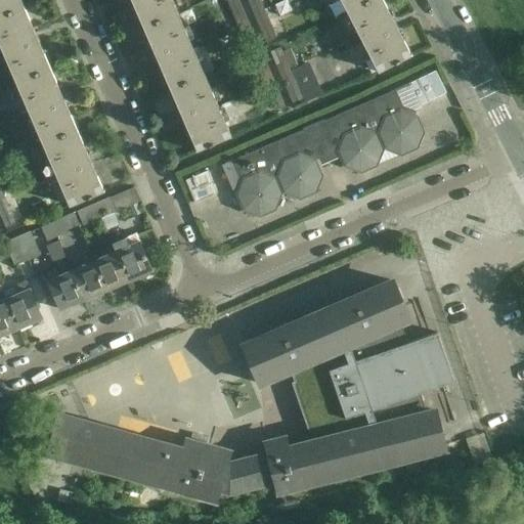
[(0,0),(0,17),(24,7),(19,0),(0,0)]
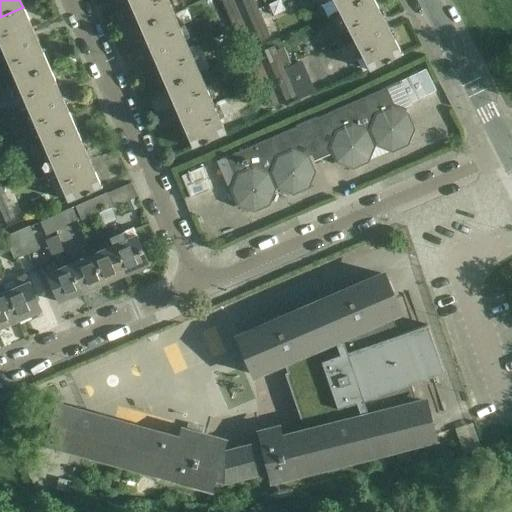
[(173,13),(166,0),(128,0),(140,27),(173,13)]
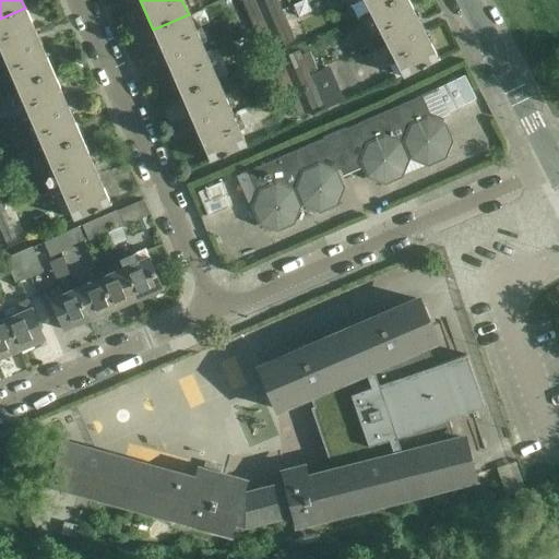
[(263,0),(268,9),(277,4),(275,0),(263,0)]
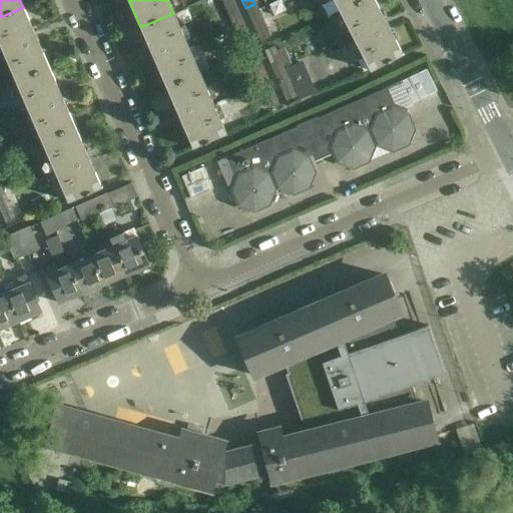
[(333,0),(340,13),(364,0),(333,0)]
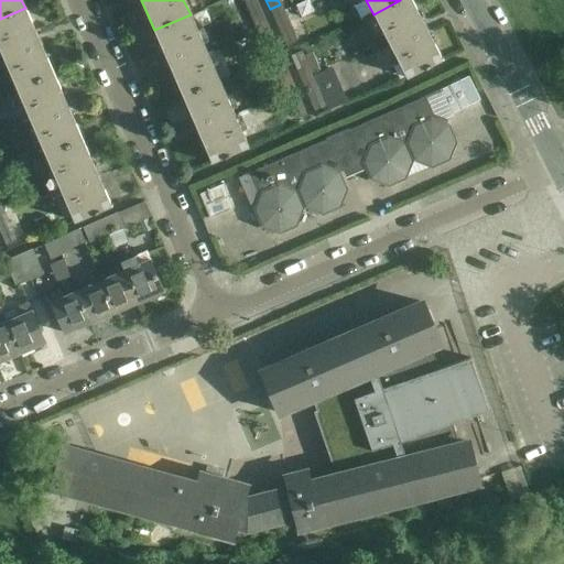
[(400,0),(373,14),(407,78),(424,68),(425,71),(431,67),(430,66),(443,60),(442,58),(441,58),(410,0),(400,0)]
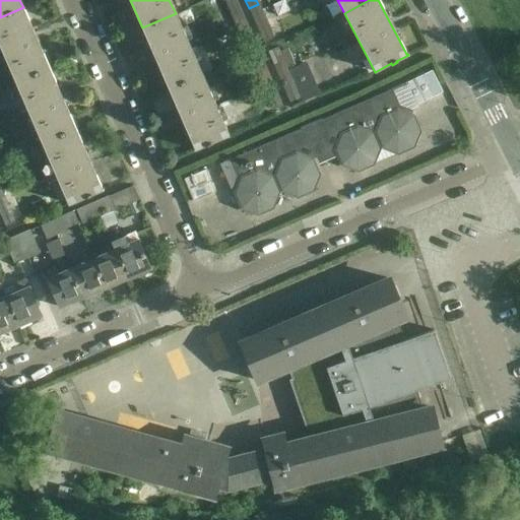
[(228,7),(232,15),(241,11),(238,3),(228,7)]
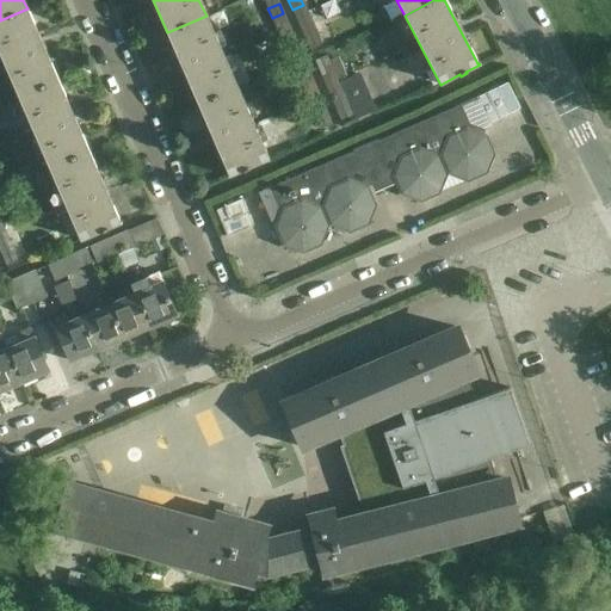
[(292,10),(296,19),(308,16),(303,5),(292,10)]
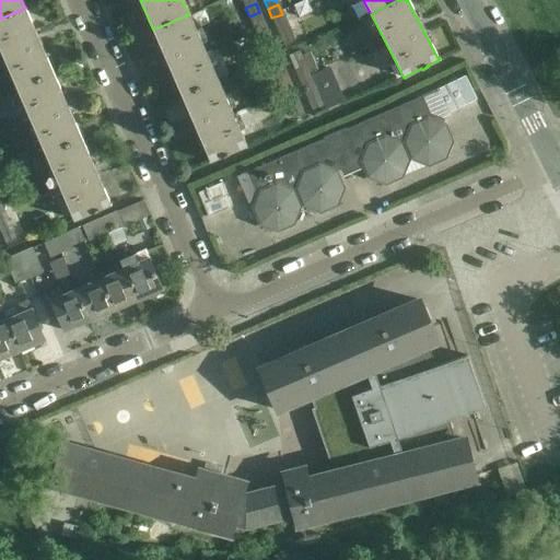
[(0,19),(0,49),(16,89),(53,73),(25,8),(0,19)]
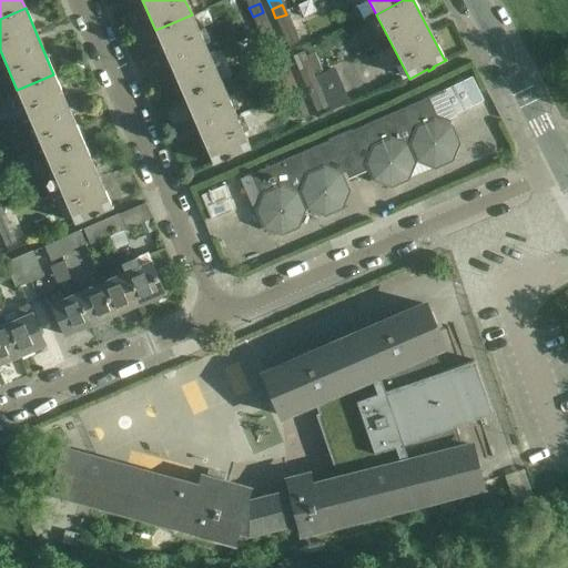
[(253,17),(256,27),(267,22),(263,12),(253,17)]
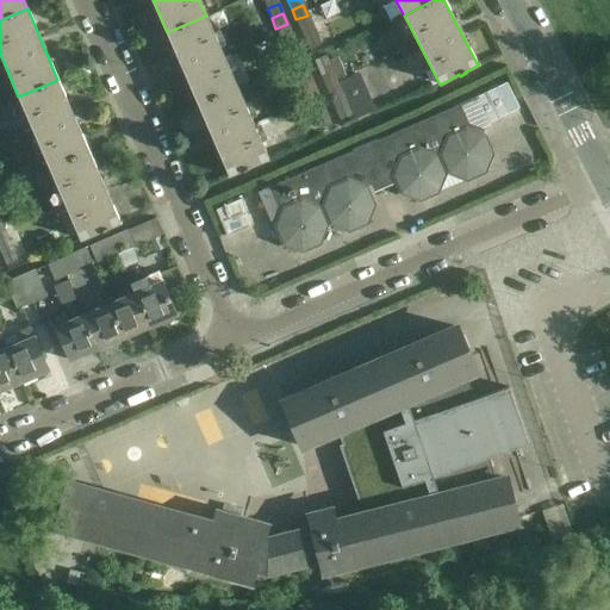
[(237,87),(224,57),(206,16),(167,32),(198,104),(237,87)]
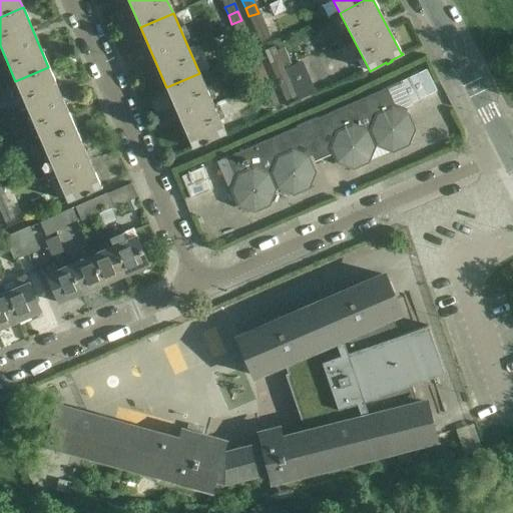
[(248,16),(252,25),(262,21),(259,13),(248,16)]
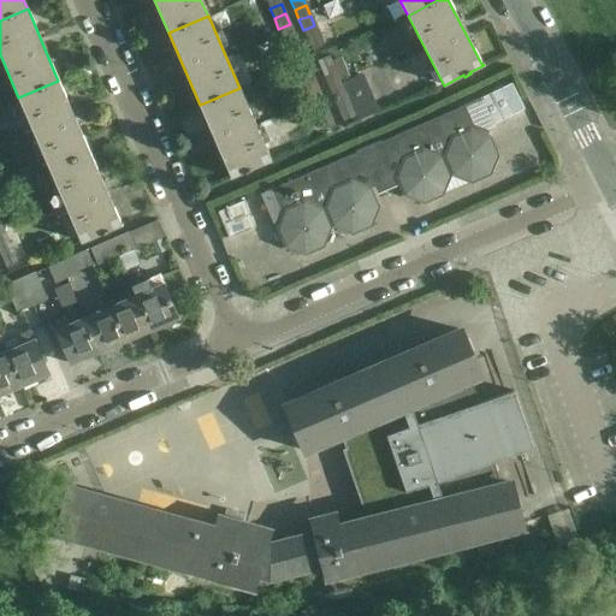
[(278,29),(280,35),(283,39),(294,34),(290,24),(278,29)]
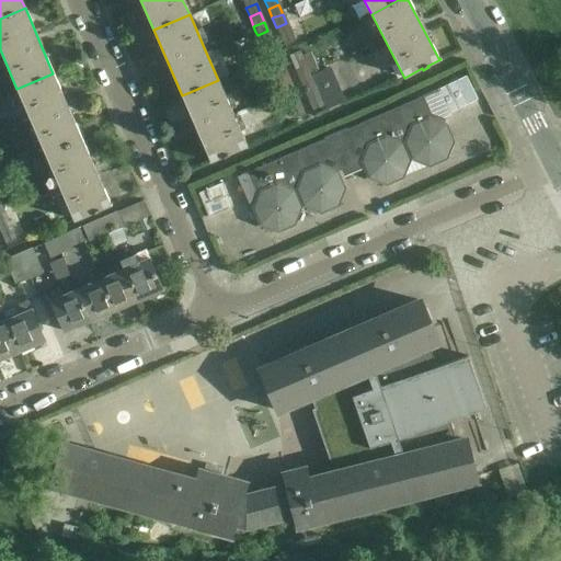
[(276,27),(281,36),(290,32),(286,23),(276,27)]
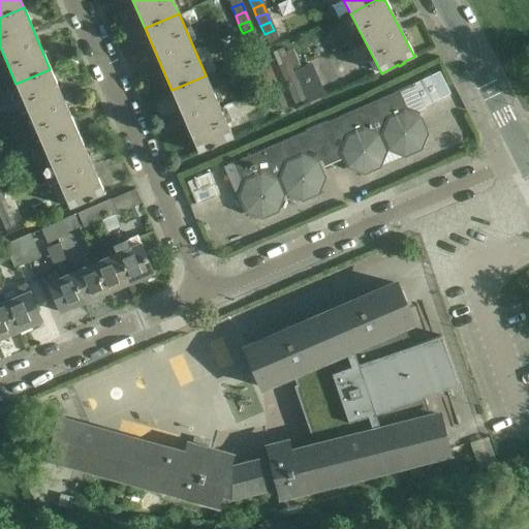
[(243,33),(246,41),(256,37),(252,29),(243,33)]
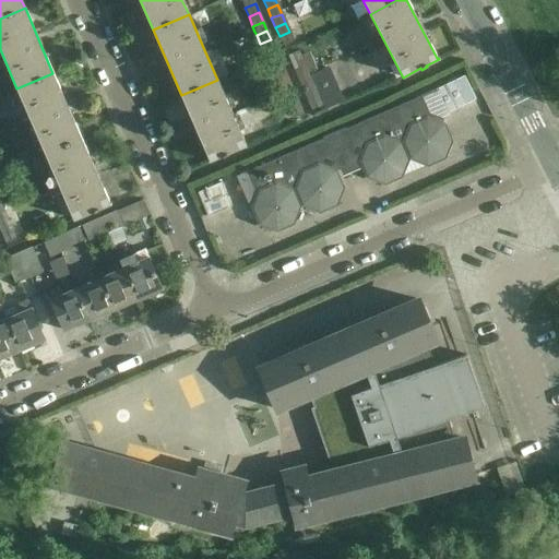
[(283,44),(293,40),(289,32),(280,36),(283,44)]
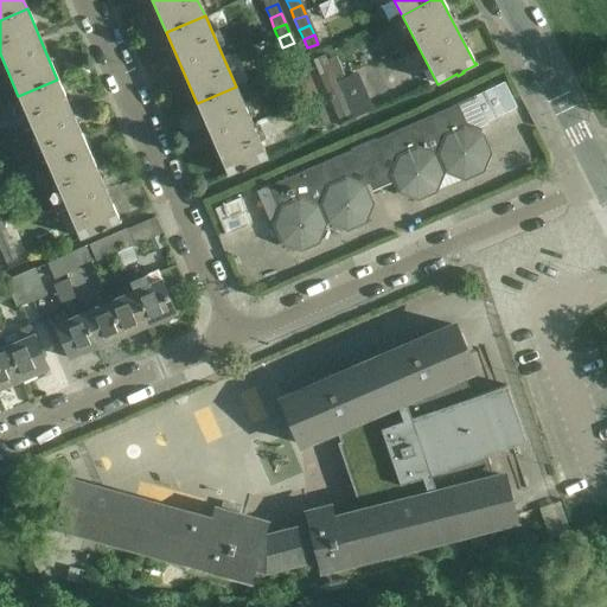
[(287,57),(298,52),(294,43),(282,48),(287,57)]
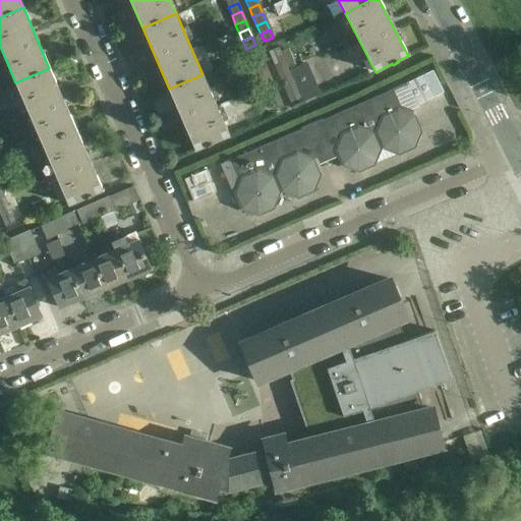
[(278,49),(269,52),(272,61),(281,57),(279,52),(278,49)]
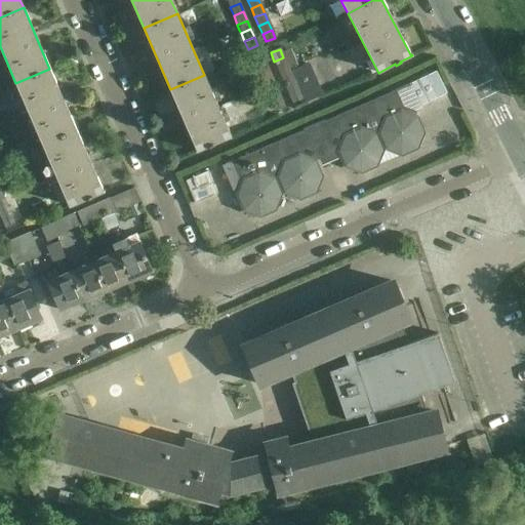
[(289,49),(281,52),(283,57),(287,66),(288,69),(296,66),(289,49)]
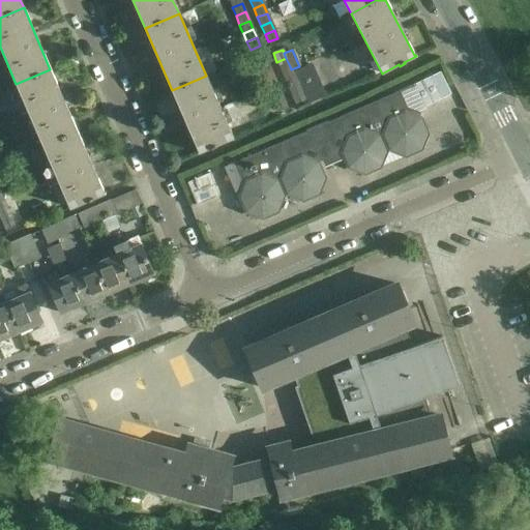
[(265,57),(256,61),(259,69),(268,65),(265,57)]
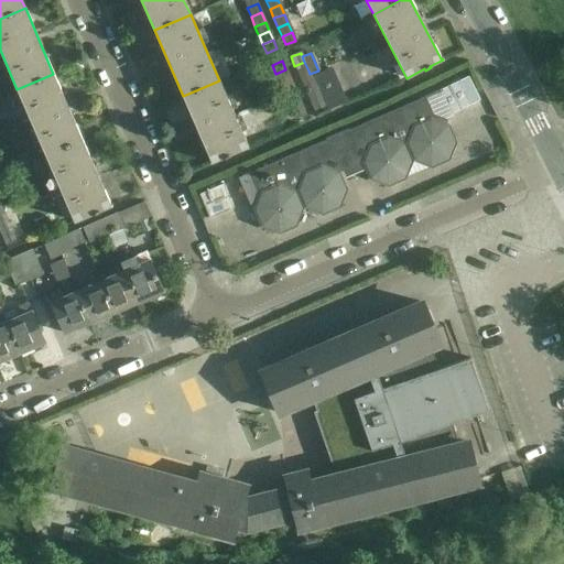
[(304,62),(294,66),(299,75),(308,71),(304,62)]
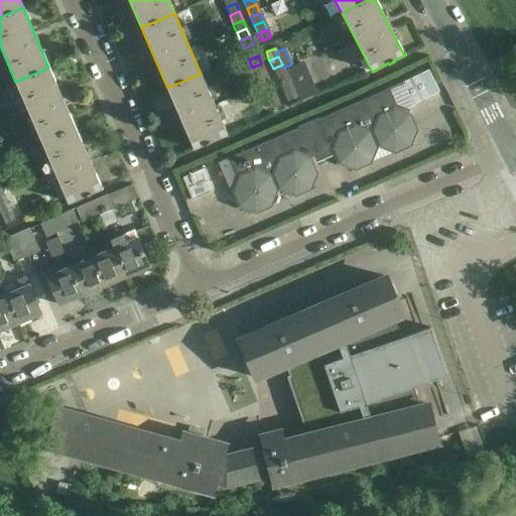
[(252,68),(256,76),(265,72),(261,63),(252,68)]
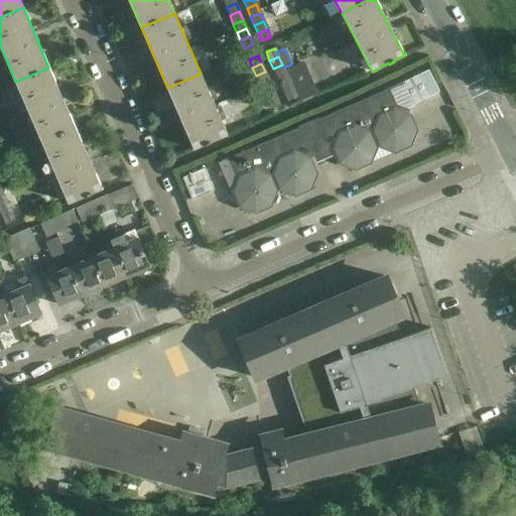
[(300,63),(284,71),(285,73),(287,78),(289,82),(292,90),(295,96),(296,98),(297,100),(312,93),(300,63)]
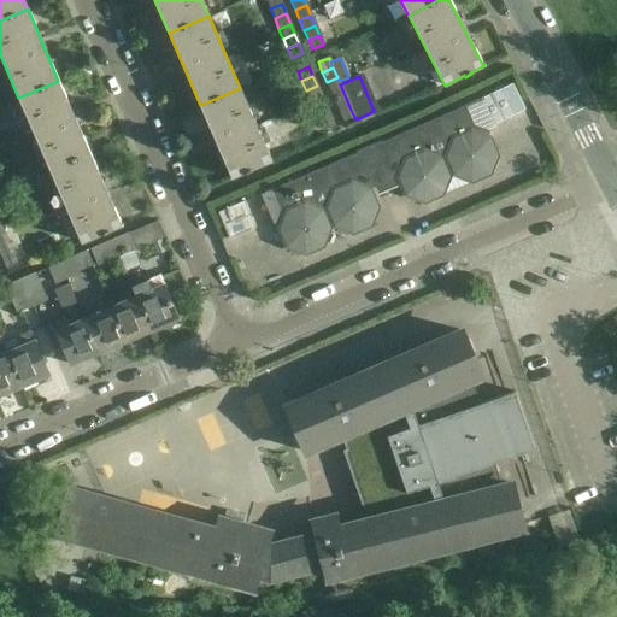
[(338,77),(327,82),(330,92),(341,87),(340,83),(339,81),(338,77)]
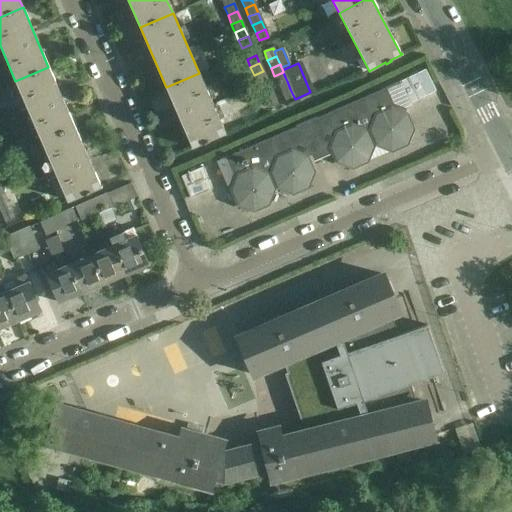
[(15,81),(42,142),(75,127),(48,67),(15,81)]
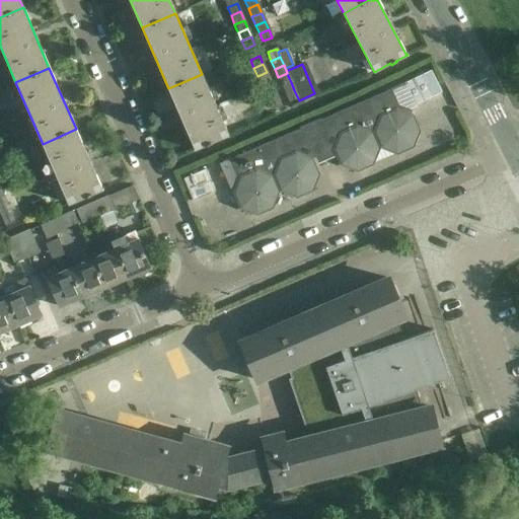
[(431,70),(423,74),(433,96),(442,92),(431,70)]
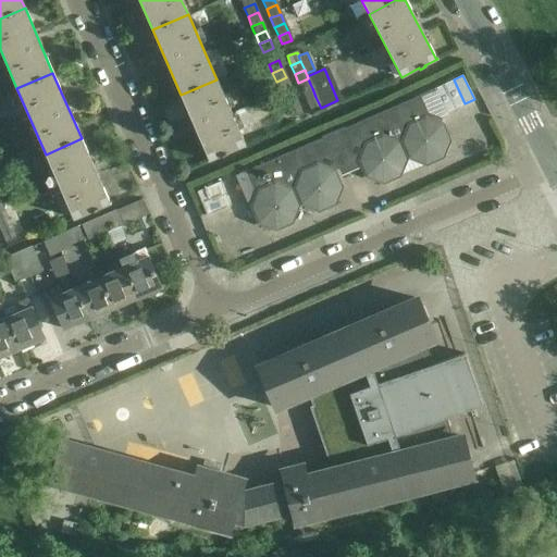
[(276,82),(280,91),(291,87),(286,77),(276,82)]
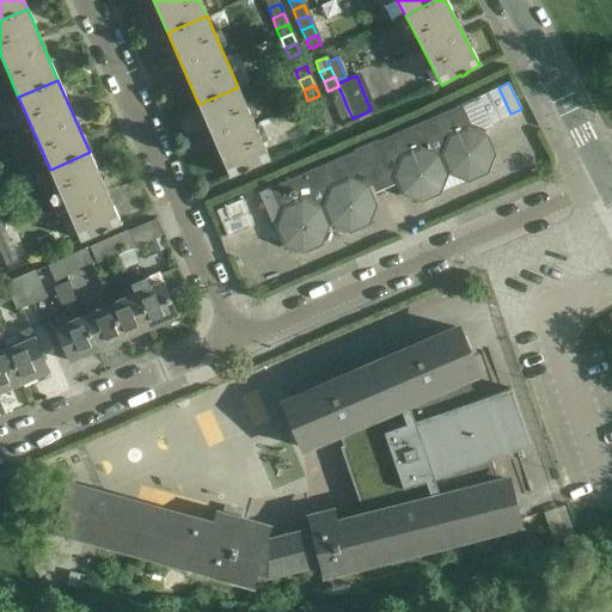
[(338,86),(328,91),(332,101),(343,97),(338,86)]
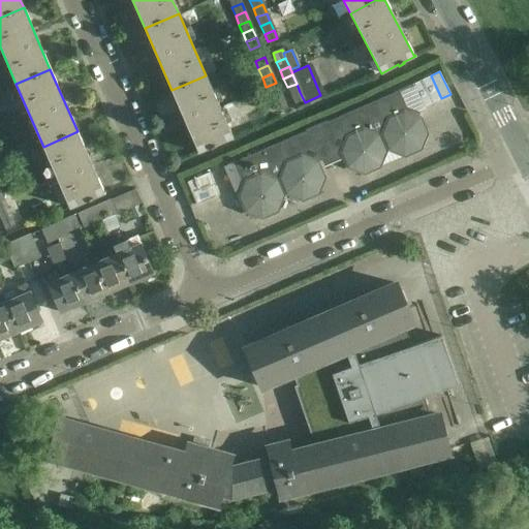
[(172,90),(187,125),(198,151),(196,152),(197,153),(210,148),(210,149),(215,147),(214,146),(232,137),(206,75),(172,90)]
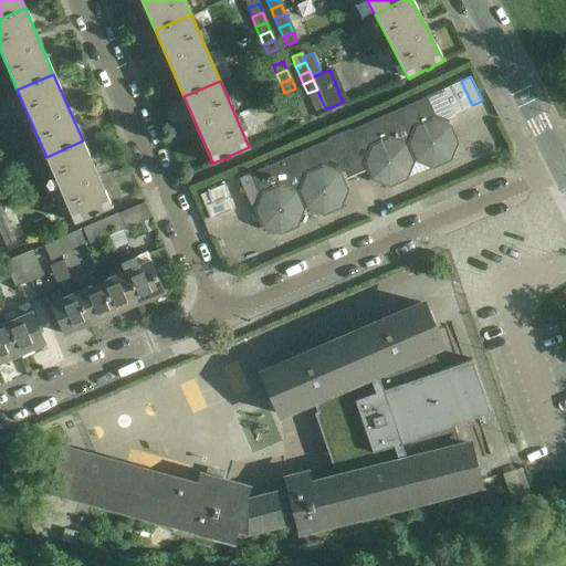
[(461,81),(441,91),(448,106),(452,115),(453,114),(462,109),(472,105),(461,81)]
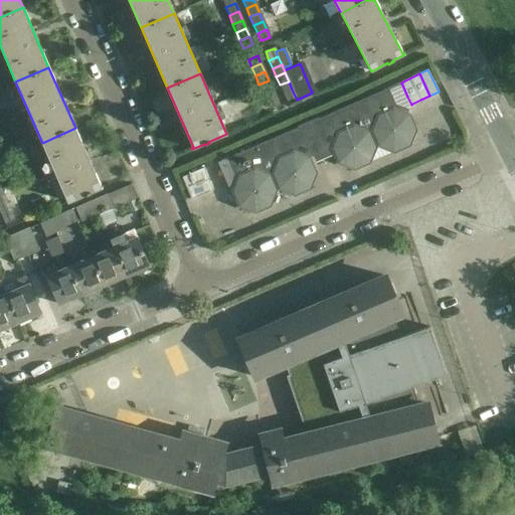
[(259,84),(263,93),(272,89),(269,80),(259,84)]
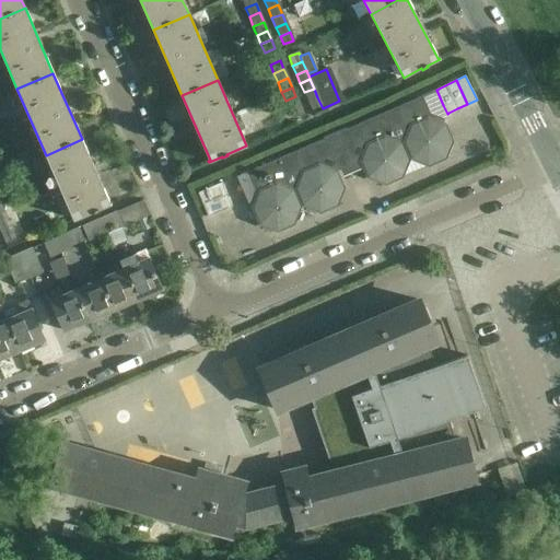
[(314,89),(304,92),(308,102),(317,97),(314,89)]
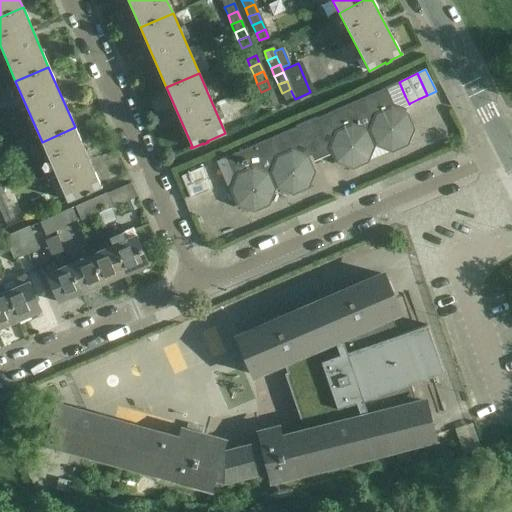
[(261,92),(264,100),(274,96),(270,88),(261,92)]
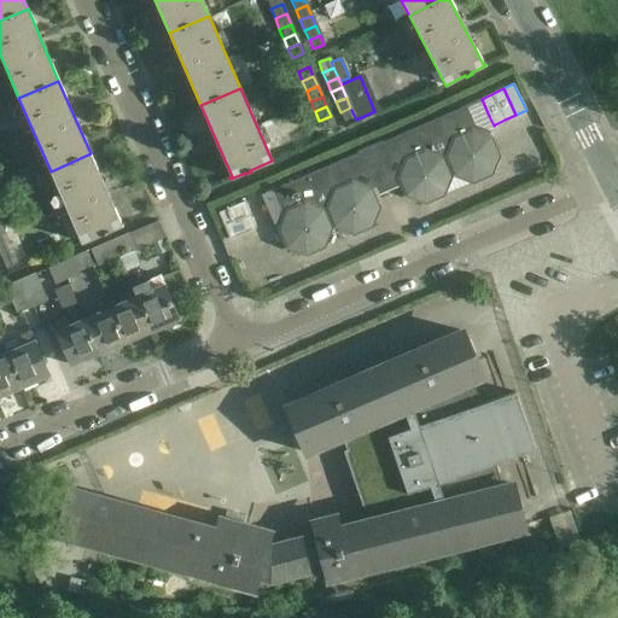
[(330,233),(331,228),(330,226),(333,223),(334,226),(353,233),(371,226),(378,208),(369,188),(398,176),(406,196),(425,203),(443,194),(450,178),(449,174),(454,172),(455,175),(472,182),(490,174),(497,156),(490,138),(488,136),(490,132),(474,124),(466,108),(464,108),(380,144),(380,141),(356,152),(356,153),(261,194),(274,225),(280,227),(279,229),(287,248),(305,255),(324,246),(330,233)]
